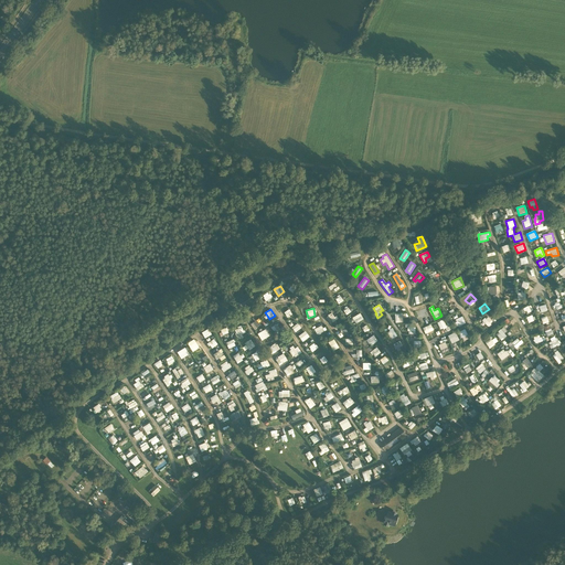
[(356,323),(364,319),(360,313),(352,318),(356,323)]
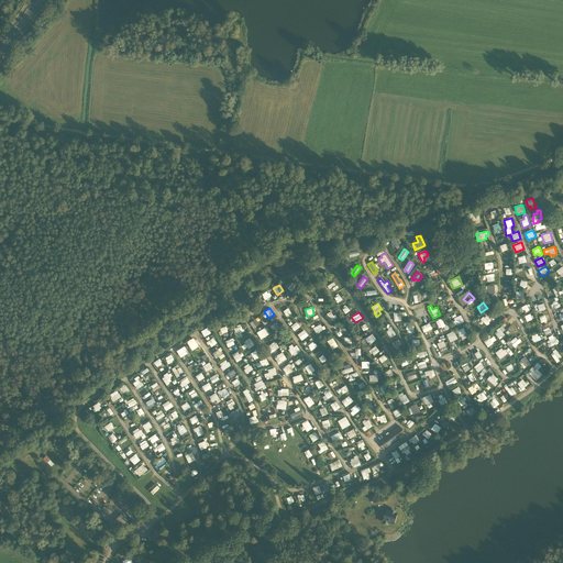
[(478,321),(481,324),(484,322),(486,326),(492,321),(486,315),(478,321)]
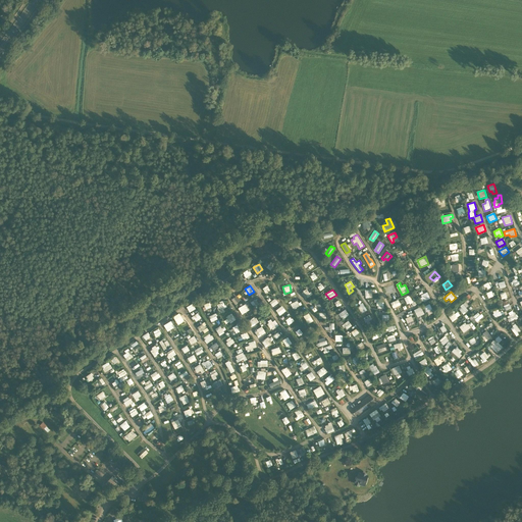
[(424,302),(430,299),(427,293),(421,295),(424,302)]
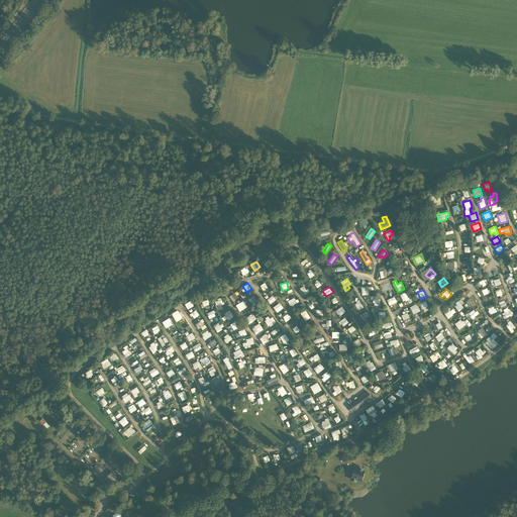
[(406,293),(400,295),(403,302),(407,300),(410,306),(413,304),(410,297),(408,298),(406,293)]
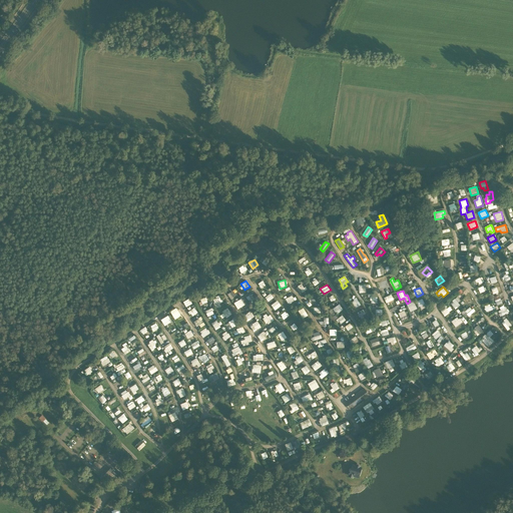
[(271,294),(265,298),(268,302),(274,298),(271,294)]
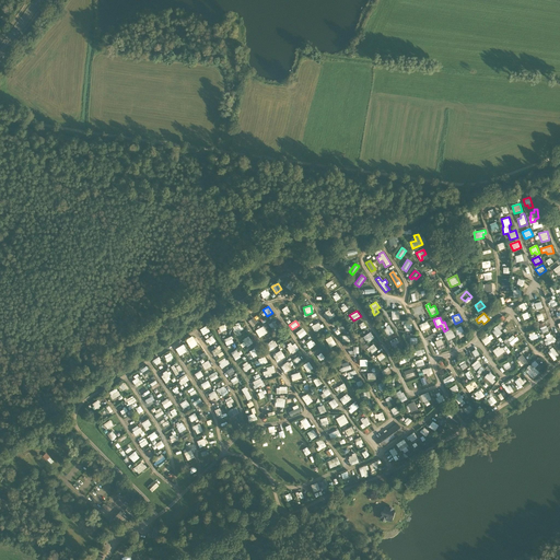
[(428,322),(419,325),(421,330),(430,328),(428,322)]
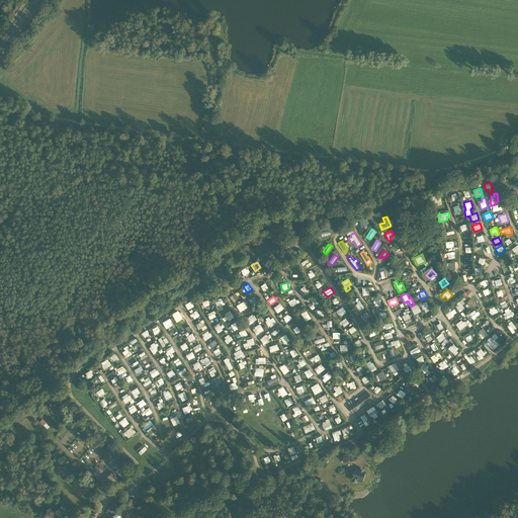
[(218,301),(216,303),(218,312),(223,311),(222,307),(224,306),(221,298),(218,299),(218,301)]
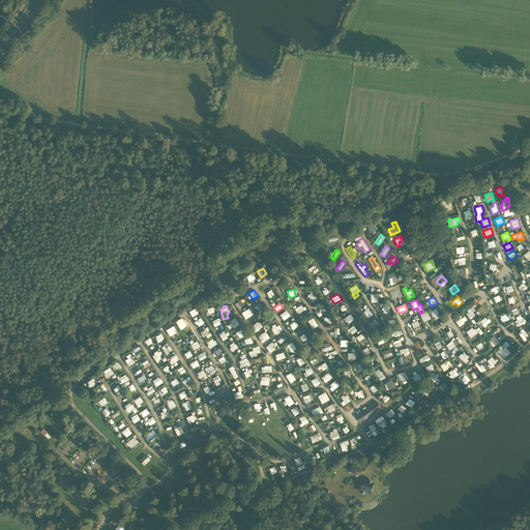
[(297,315),(306,310),(305,306),(302,308),(301,305),(294,308),(297,315)]
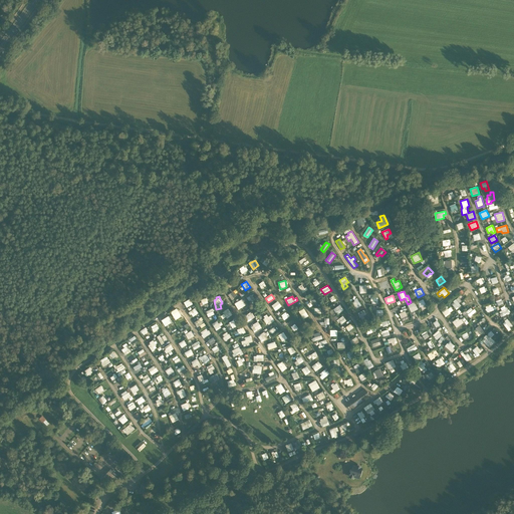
[(461,305),(459,303),(462,301),(458,297),(451,304),(457,310),(461,305)]
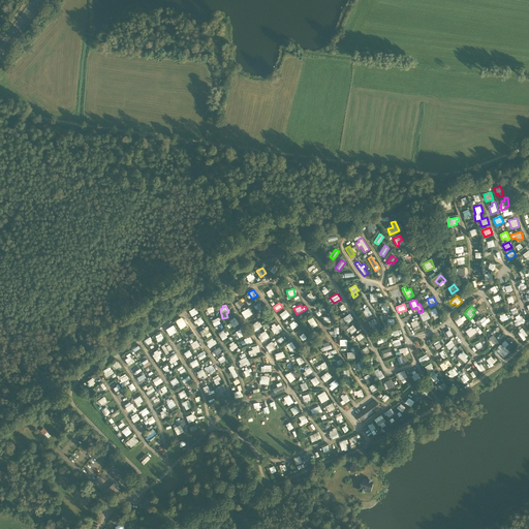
[(241,313),(245,319),(252,314),(249,308),(241,313)]
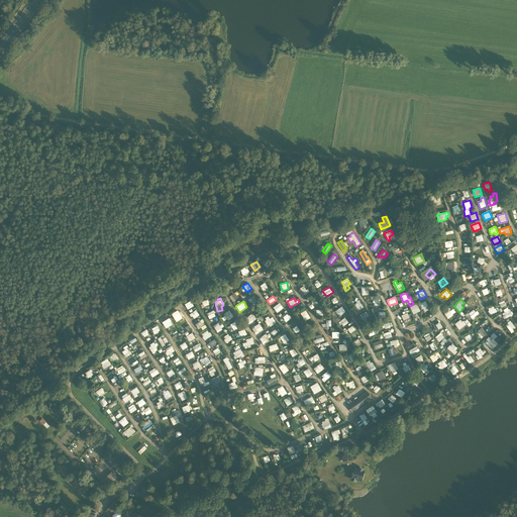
[(354,304),(357,311),(364,308),(360,302),(354,304)]
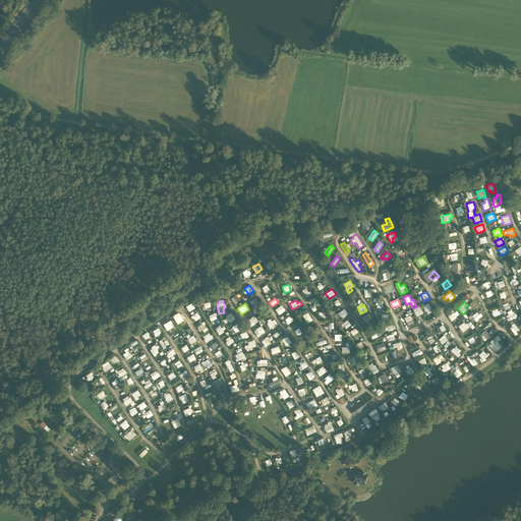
[(279,315),(285,310),(282,305),(275,309),(279,315)]
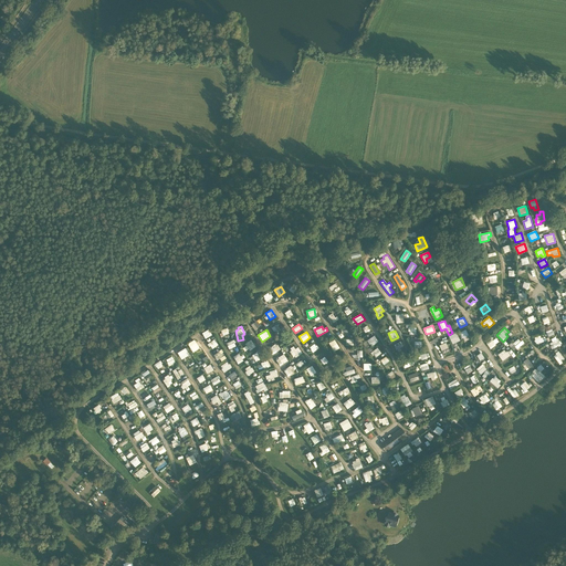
[(452,344),(460,341),(457,333),(449,336),(452,344)]
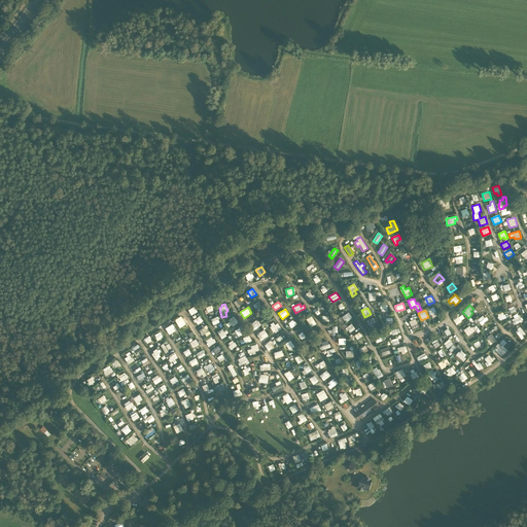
[(346,322),(352,318),(348,312),(342,317),(346,322)]
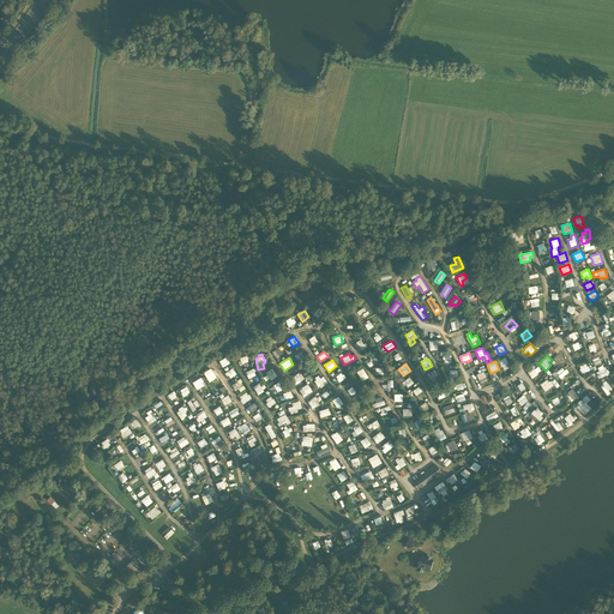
[(599,368),(600,371),(596,373),(600,379),(609,374),(603,365),(599,368)]
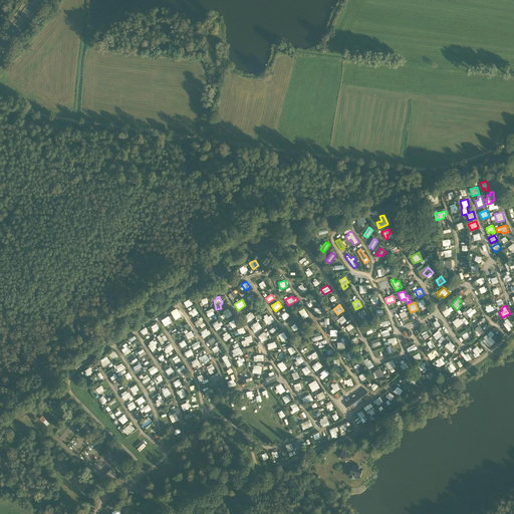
[(451,306),(442,311),(445,316),(454,311),(451,306)]
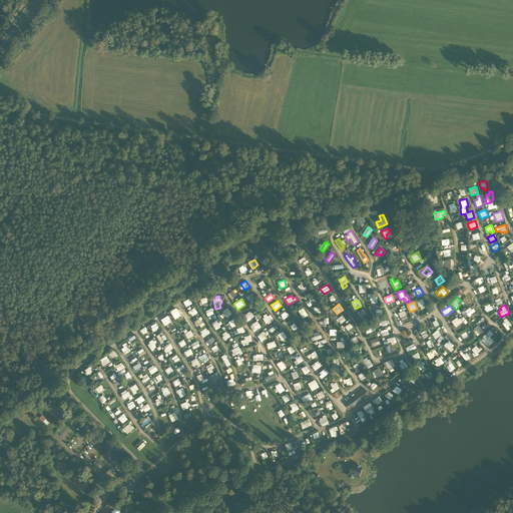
[(169,312),(174,320),(180,316),(175,308),(169,312)]
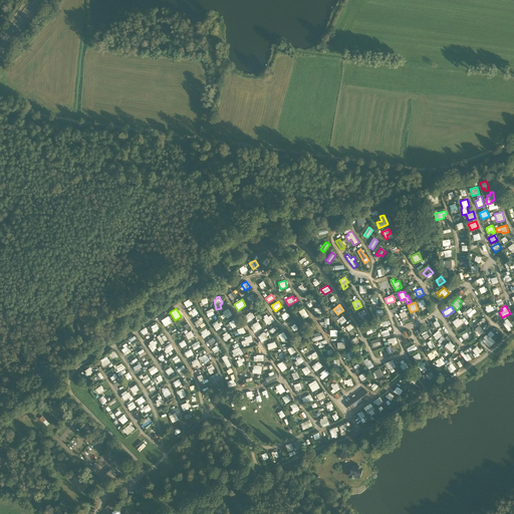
[(191,314),(193,317),(198,313),(195,308),(188,312),(190,315),(191,314)]
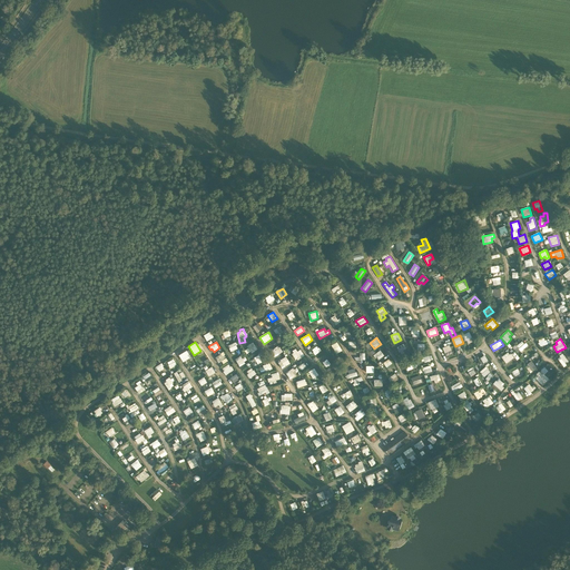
[(231,351),(237,349),(236,345),(238,345),(236,342),(228,345),(231,351)]
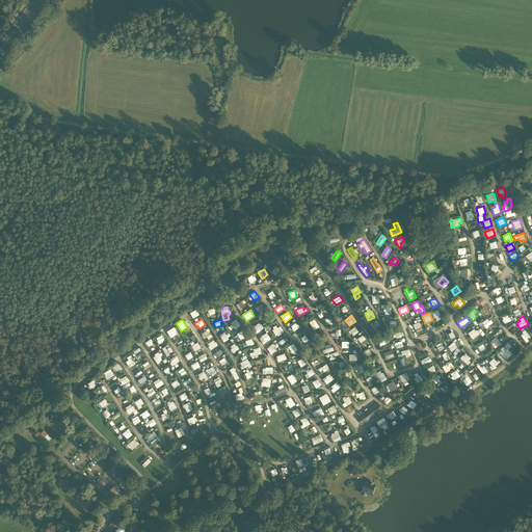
[(228,327),(230,330),(234,328),(235,329),(240,326),(236,319),(230,323),(231,325),(228,327)]
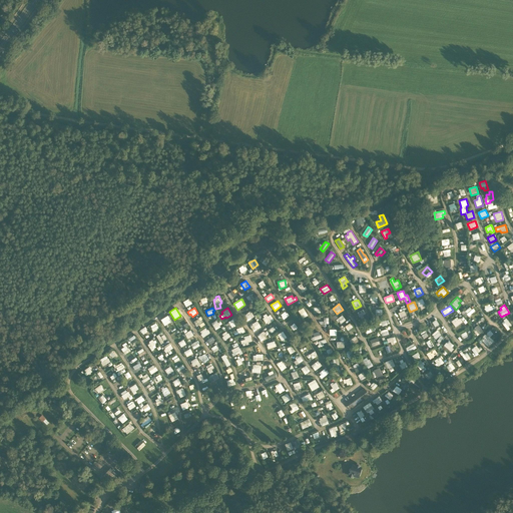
[(303,319),(308,316),(304,308),(298,311),(303,319)]
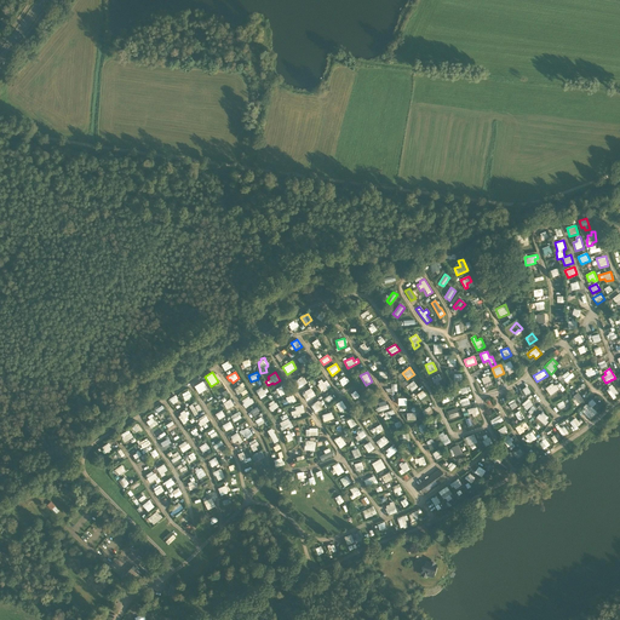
[(345,377),(338,382),(343,386),(349,382),(345,377)]
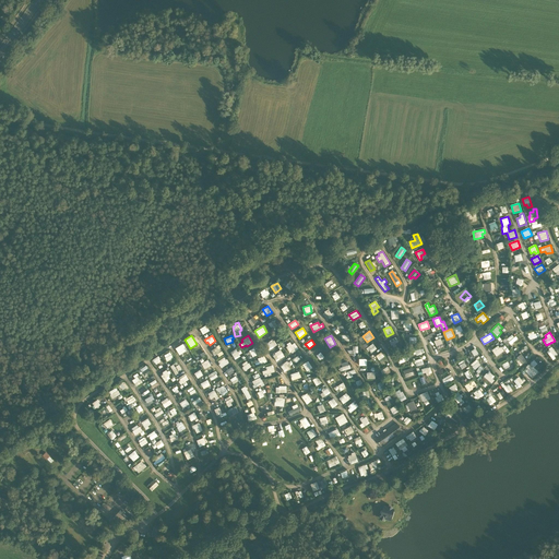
[(179,356),(186,352),(180,342),(174,346),(179,356)]
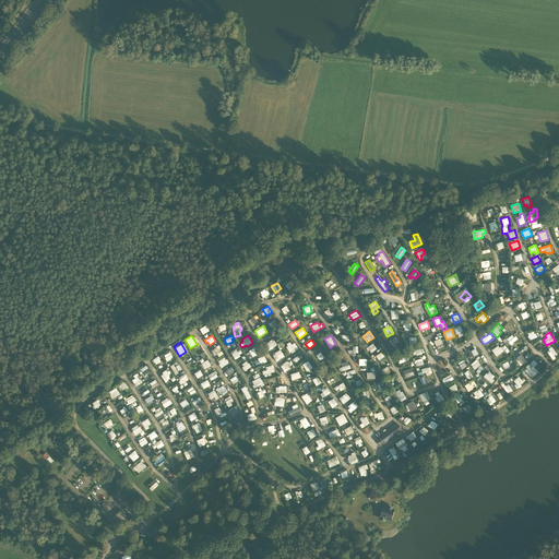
[(290,353),(295,349),(289,342),(285,345),(290,353)]
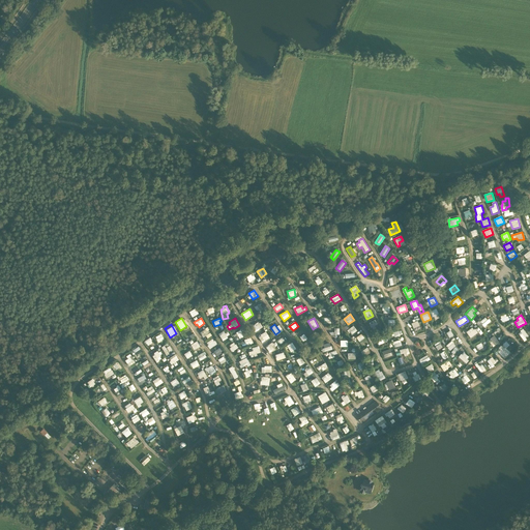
[(200,332),(203,337),(206,336),(207,339),(212,335),(207,327),(200,332)]
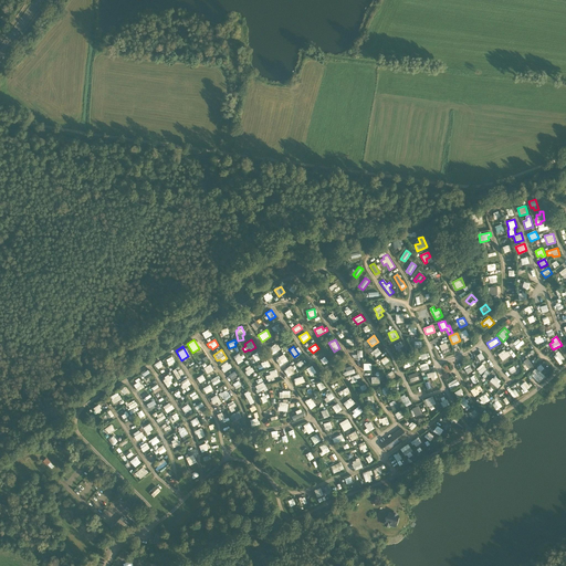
[(511,355),(507,352),(506,353),(504,349),(498,355),(503,362),(511,355)]
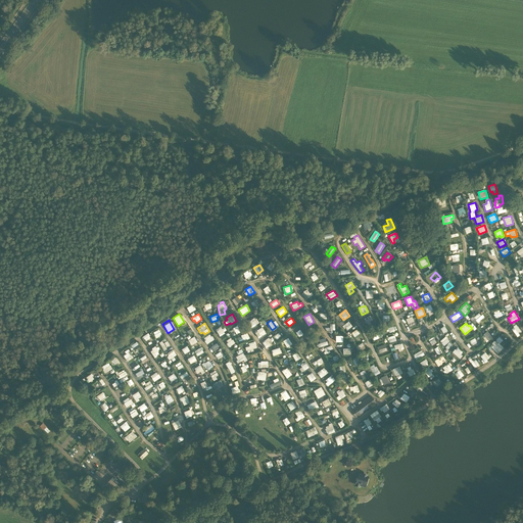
[(517,336),(522,333),(518,326),(512,330),(517,336)]
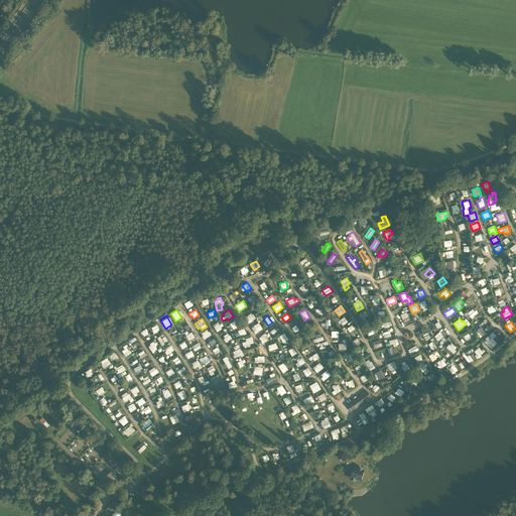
[(218,323),(213,326),(218,335),(223,332),(218,323)]
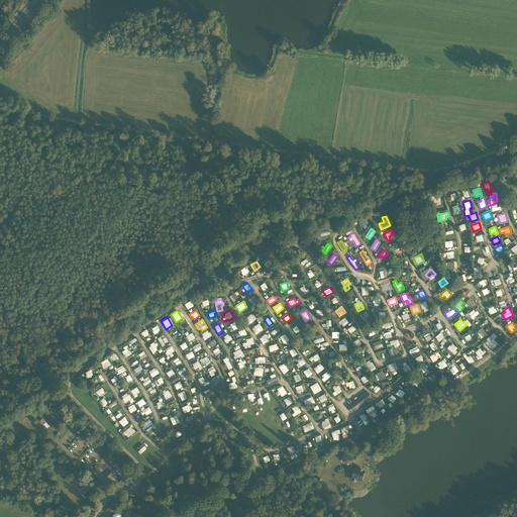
[(254,334),(263,330),(260,324),(251,327),(254,334)]
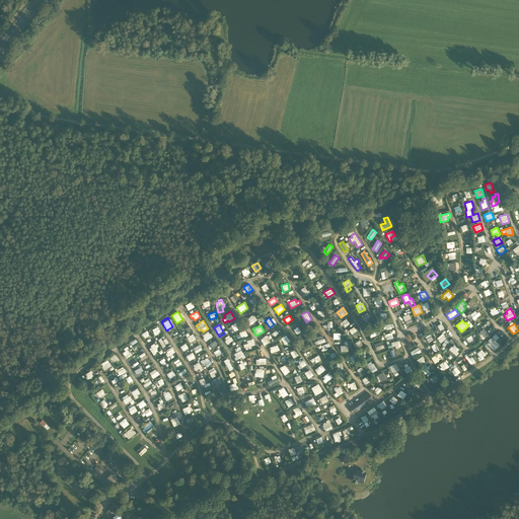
[(158,327),(152,329),(154,336),(160,334),(158,327)]
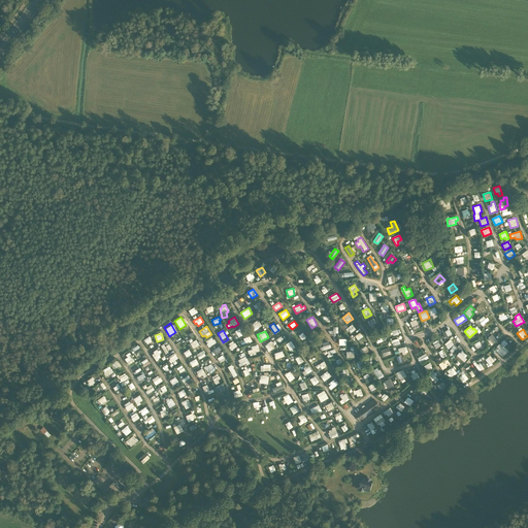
[(487,338),(491,345),(497,341),(493,335),(487,338)]
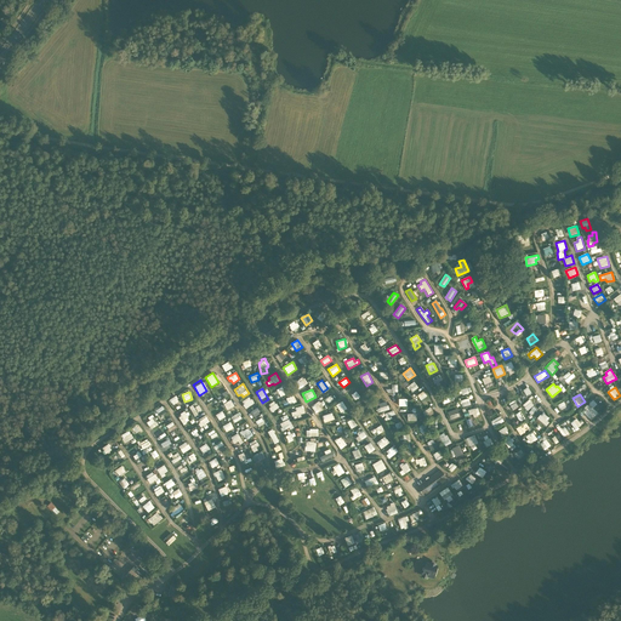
[(172,405),(180,402),(176,396),(169,400),(172,405)]
